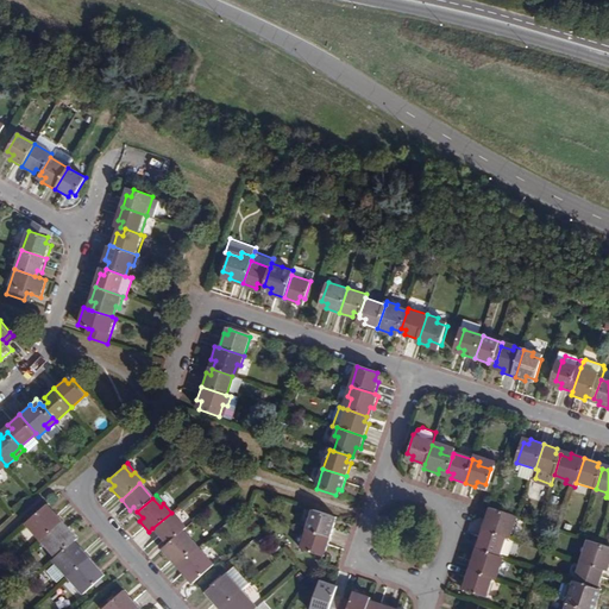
[(29,532),(38,541),(60,522),(49,512),(45,514),(41,508),(25,521),(32,529),(29,532)]
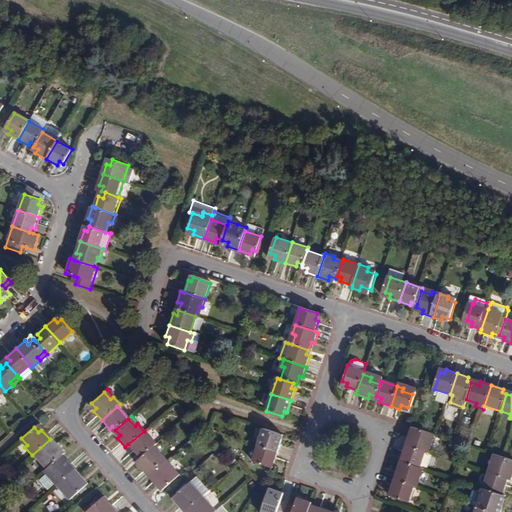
[(407,445),(426,451),(431,453),(434,444),(430,442),(433,433),(417,428),(415,434),(411,433),(407,445)]
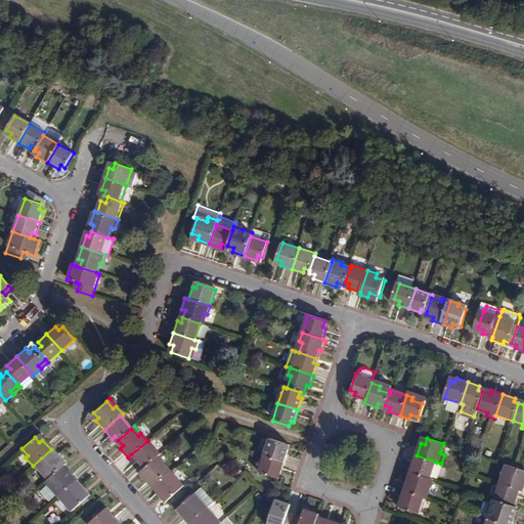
[(264,456),(284,464),(288,452),(284,451),(285,445),(269,440),(264,456)]
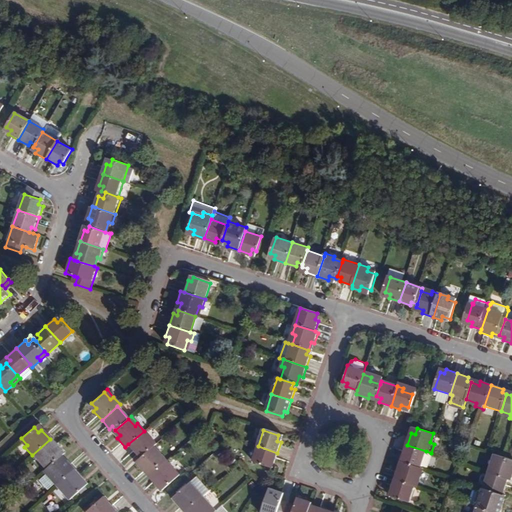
[(139,450),(142,454),(150,448),(152,445),(155,443),(144,431),(128,444),(136,453),(139,450)]
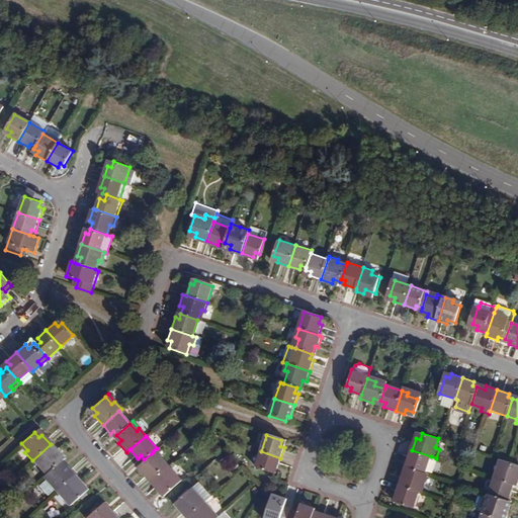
[(19,446),(24,452),(27,450),(21,443),(19,446)]
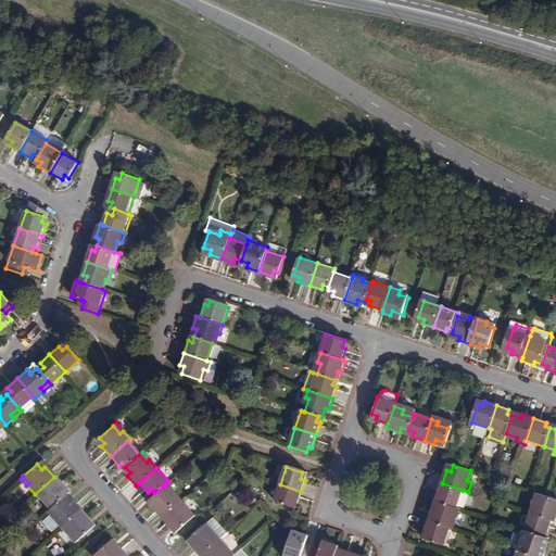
[(51,508),(62,497),(65,495),(60,490),(63,487),(54,477),(35,494),(41,503),(45,500),(51,508)]
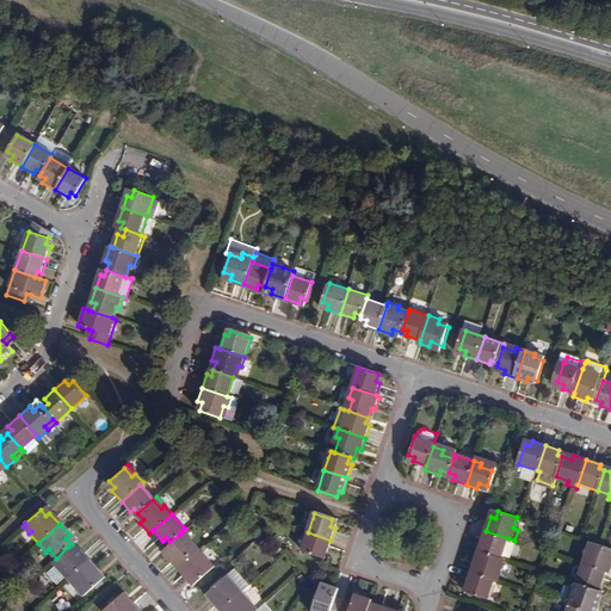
[(181,531),(179,535),(186,543),(190,541),(181,531)]
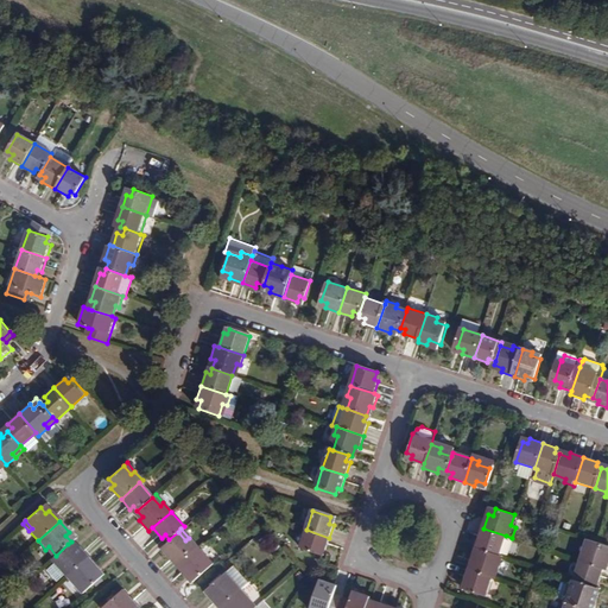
[(481,549),(500,556),(506,536),(483,529),(479,542),(483,543),(481,549)]
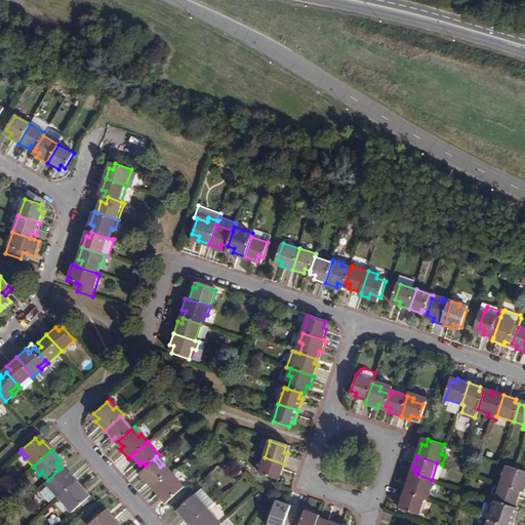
[(280,476),(284,465),(265,457),(258,475),(274,480),(276,475),(280,476)]
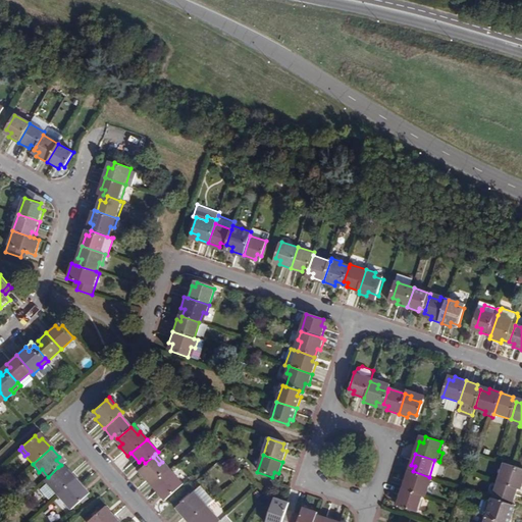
[(159,464),(153,457),(145,463),(142,466),(140,468),(145,473),(141,476),(150,486),(169,469),(162,462),(159,464)]
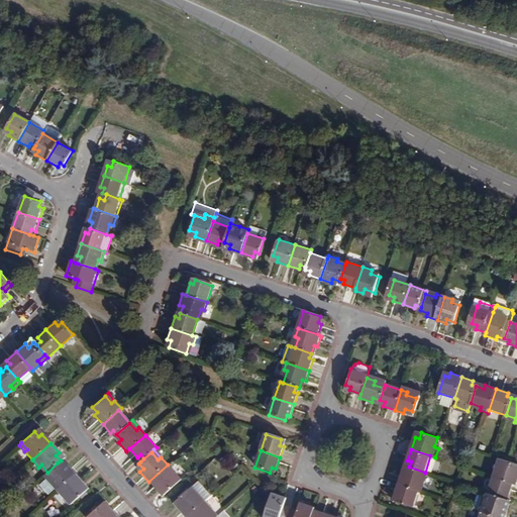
[(493,477),(514,484),(516,485),(516,484),(516,472),(516,463),(503,458),(500,470),(496,468),(493,477)]
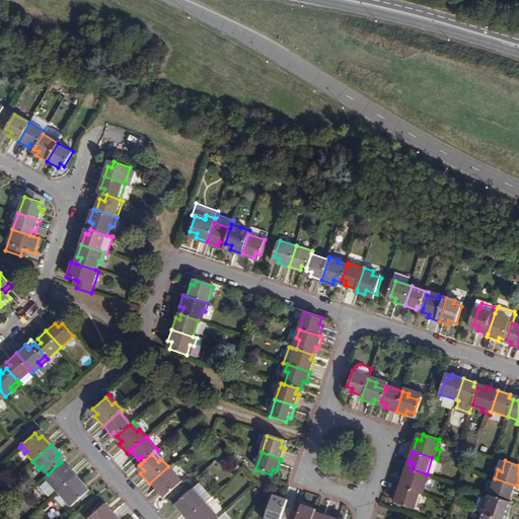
[(58,464),(48,474),(45,476),(52,484),(49,487),(52,491),(55,494),(73,476),(65,467),(63,469),(58,464)]
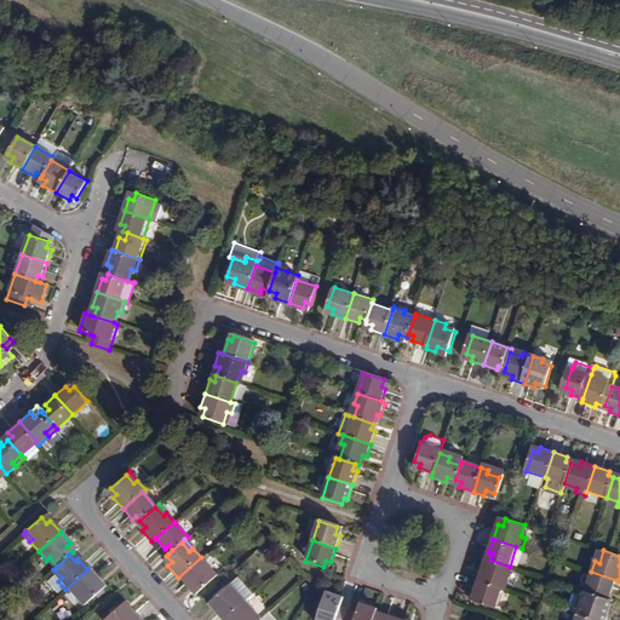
[(172,562),(166,556),(162,560),(167,566),(172,562)]
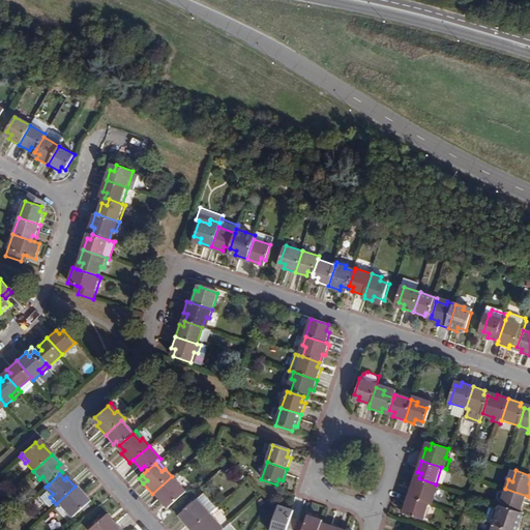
[(39,479),(46,487),(49,484),(42,476),(39,479)]
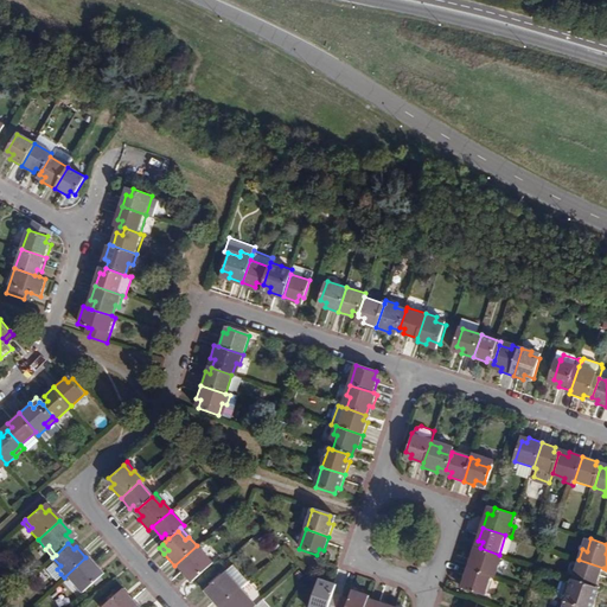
[(197,545),(174,566),(184,577),(189,574),(193,580),(209,567),(202,558),(205,555),(197,545)]
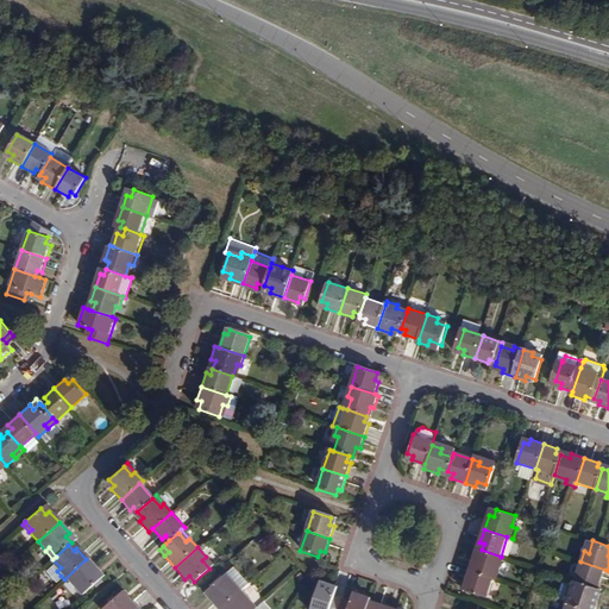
[(501,557),(482,550),(479,558),(475,556),(470,570),(493,577),(498,579),(501,570),(496,567),(501,557)]
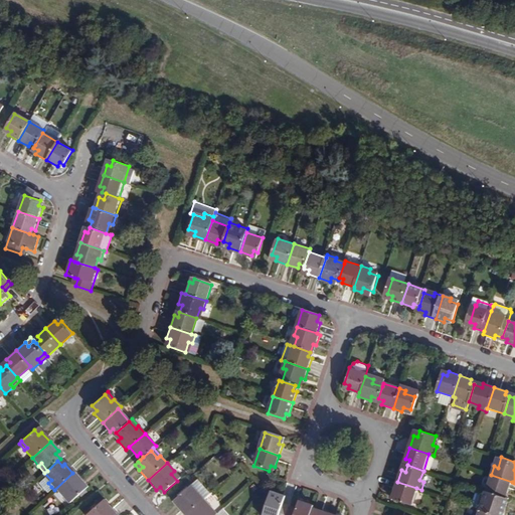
[(179,478),(174,471),(171,474),(177,481),(179,478)]
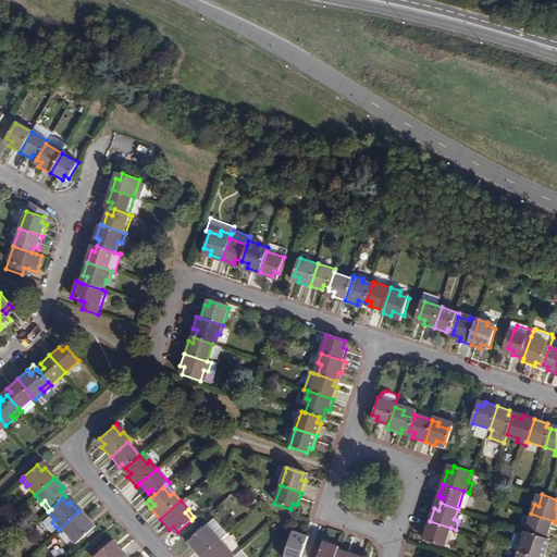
[(45,515),(48,518),(41,523),(49,532),(56,527),(52,522),(56,519),(48,511),(45,515)]
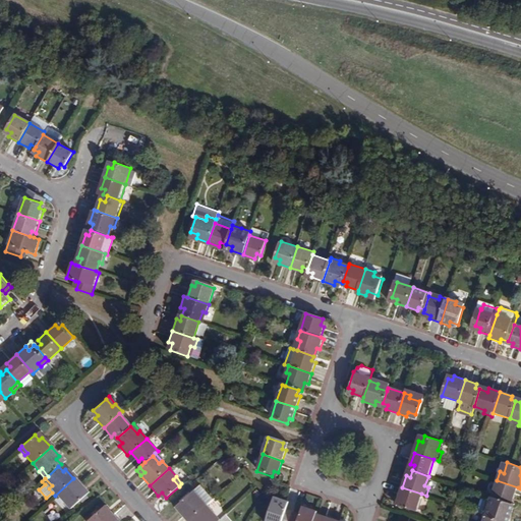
[(73,478),(55,496),(61,503),(64,501),(71,508),(84,497),(79,490),(82,488),(73,478)]
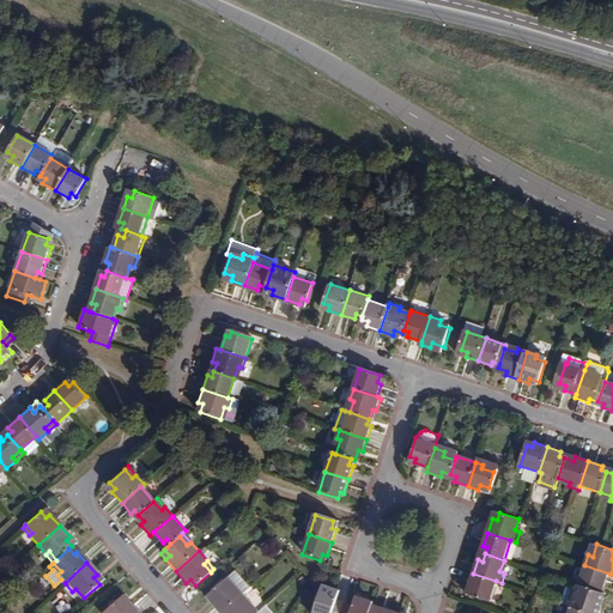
[(605,587),(610,574),(584,565),(578,586),(598,592),(600,586),(605,587)]
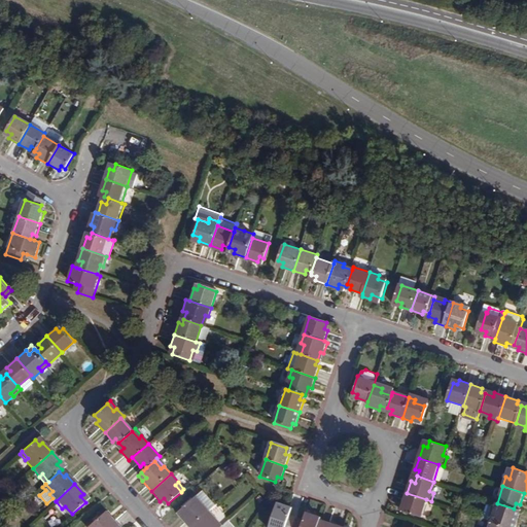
[(421,517),(426,499),(407,493),(402,505),(407,506),(405,511),(421,517)]
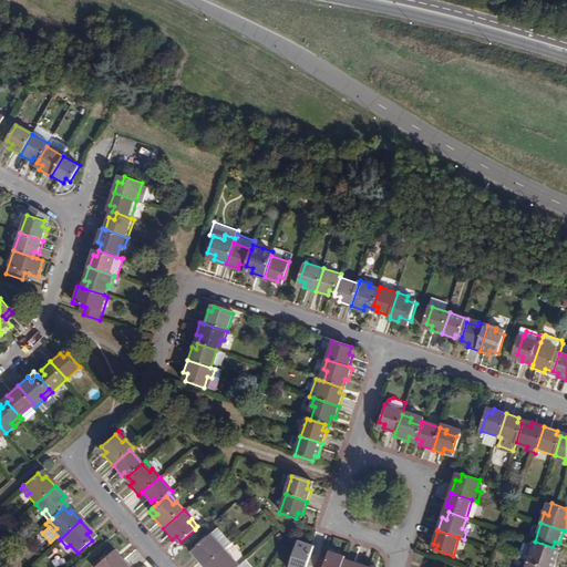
[(209,533),(207,536),(214,545),(217,542),(209,533)]
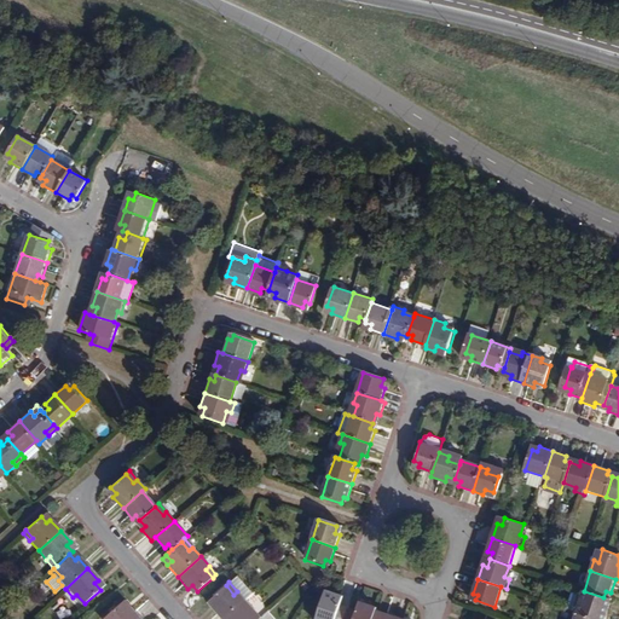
[(213,608),(221,618),(223,618),(244,600),(237,591),(233,595),(226,585),(212,597),(218,605),(213,608)]
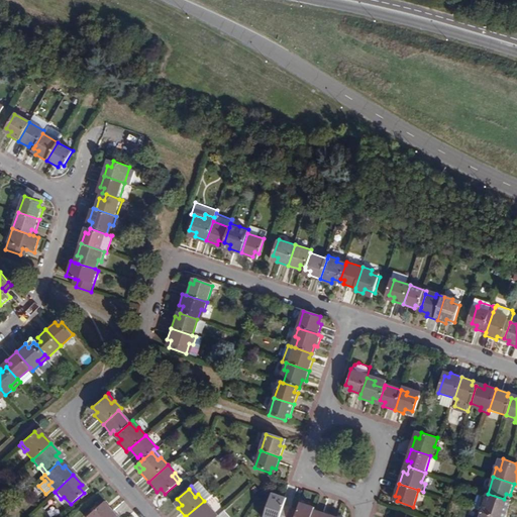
[(474,509),(482,512),(487,496),(479,494),(474,509)]
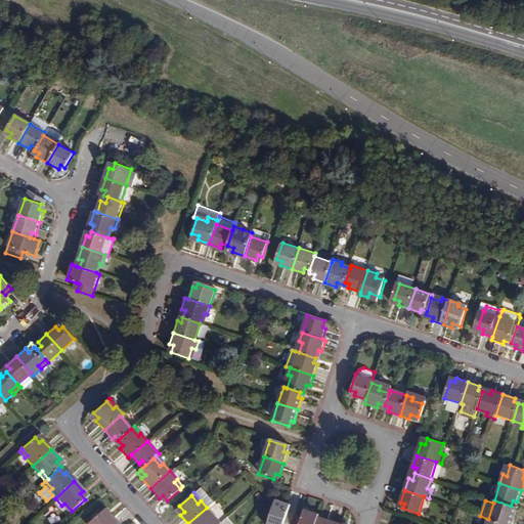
[(493,503),(488,519),(503,523),(512,523),(516,515),(512,514),(514,507),(511,506),(494,500),(493,503)]
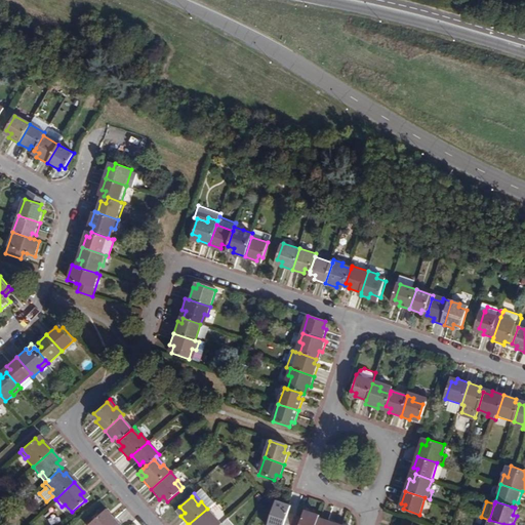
[(267,524),(290,524),(292,523),(285,520),(286,516),(288,509),(274,503),(267,524)]
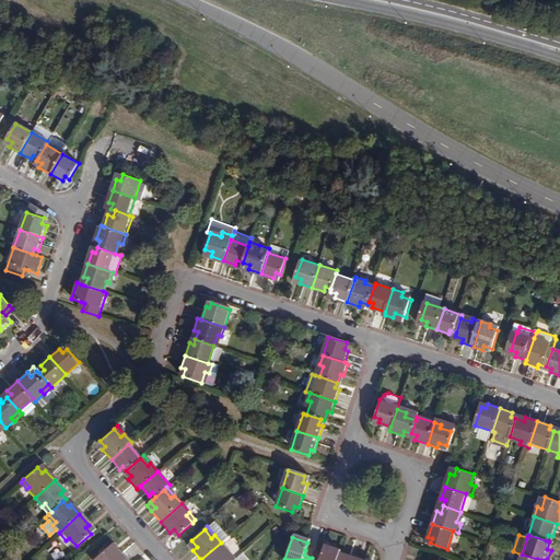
[(69,538),(66,540),(73,549),(77,546),(69,538)]
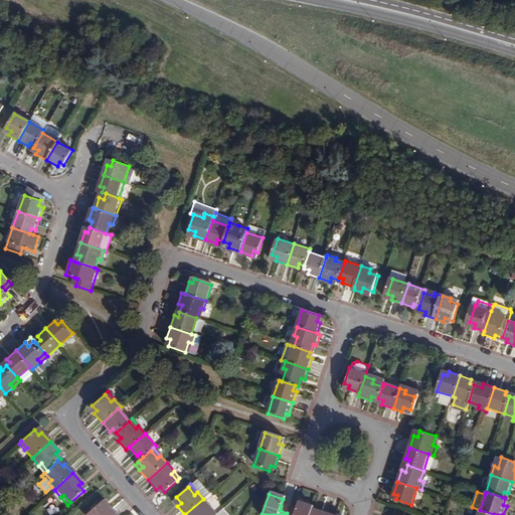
[(181,503),(176,497),(172,501),(177,506),(181,503)]
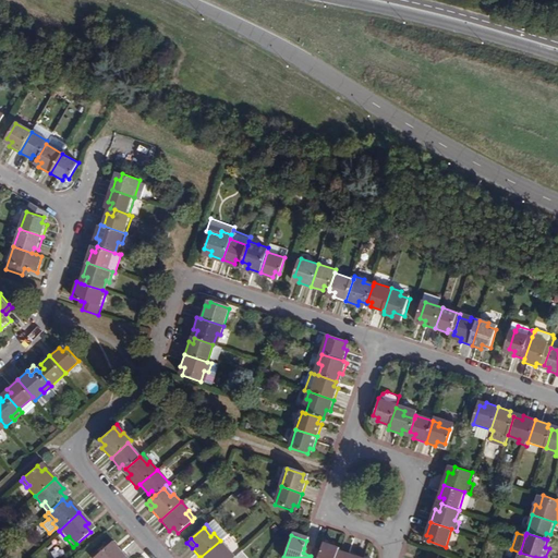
[(230,557),(225,552),(225,550),(227,548),(220,541),(201,557),(230,557)]
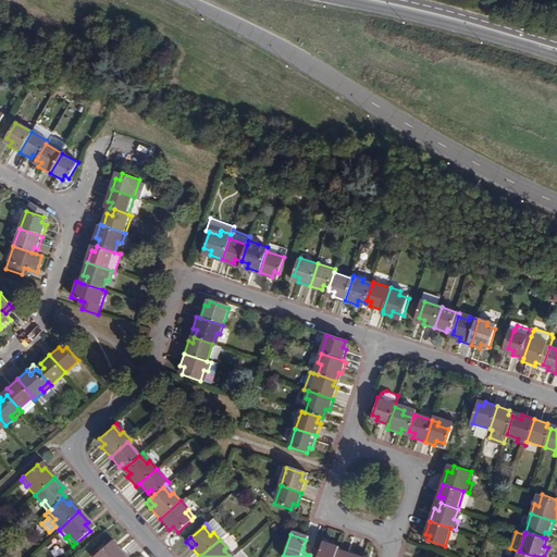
[(123,556),(114,546),(111,549),(107,544),(93,556),(123,556)]
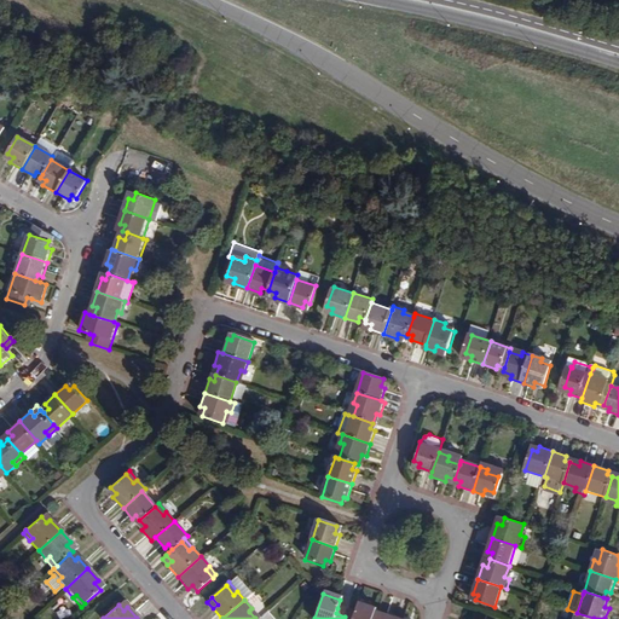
[(352,618),(345,617),(342,618),(371,618),(374,614),(374,611),(357,606),(354,614),(352,618)]
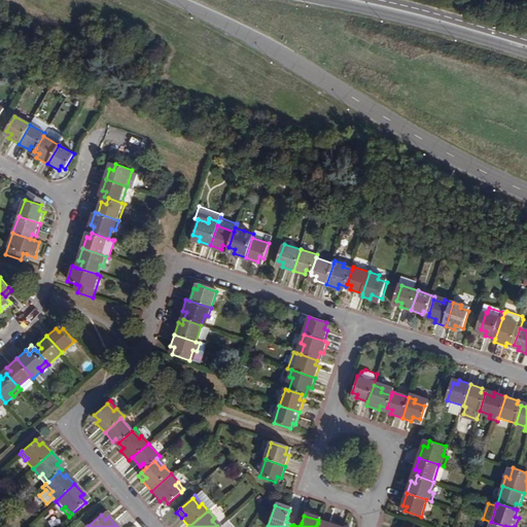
[(220,526),(221,526),(214,518),(212,520),(212,521),(217,526),(220,526)]
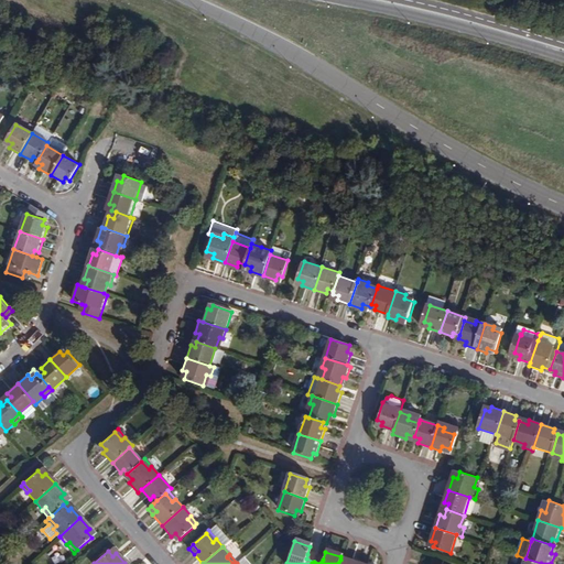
All buildings are outlined.
